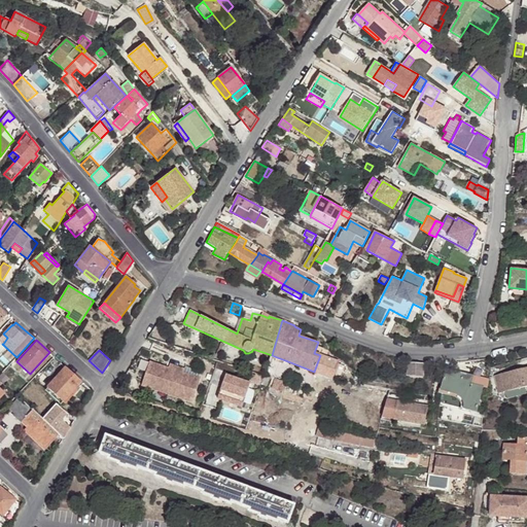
[(320,355),(314,372),(334,379),(334,376),(339,363),(339,362),(320,355)]
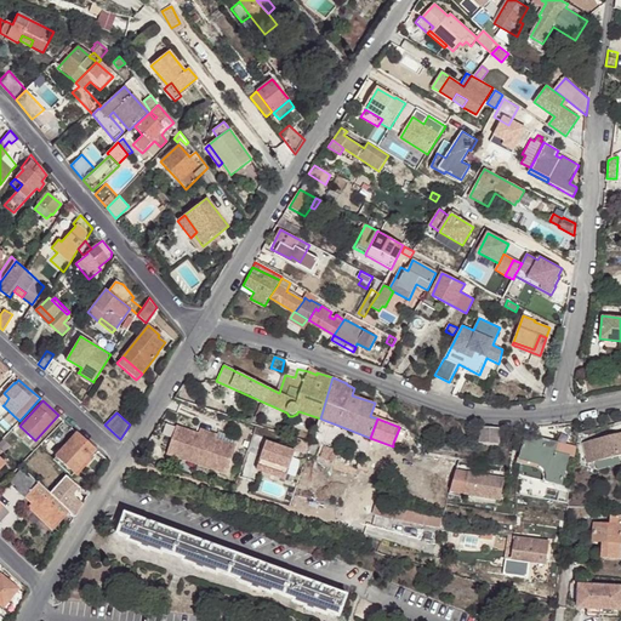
[(199,433),(177,426),(167,455),(198,465),(209,432),(200,429),(199,433)]
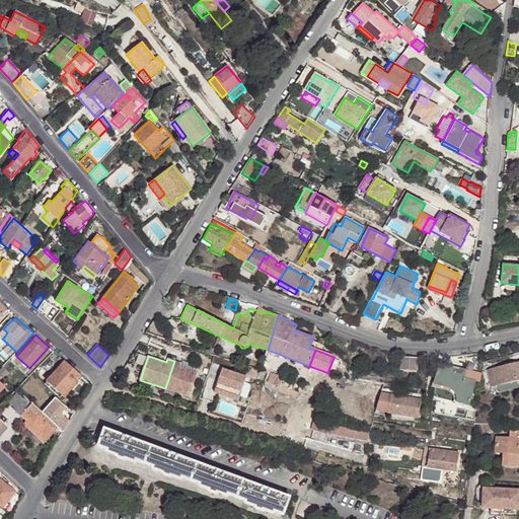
[(334,358),(328,370),(337,373),(341,361),(334,358)]
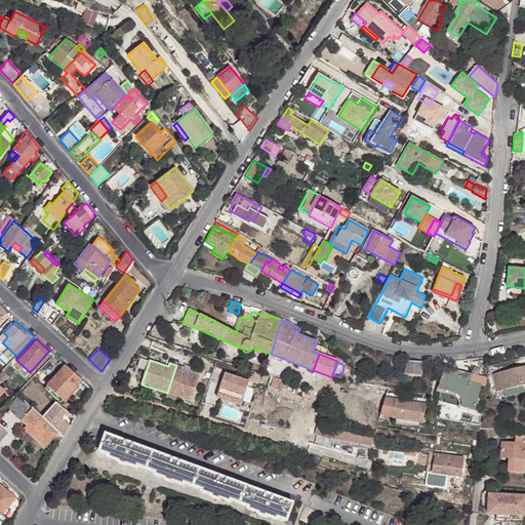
[(406,362),(405,375),(422,376),(422,362),(406,362)]
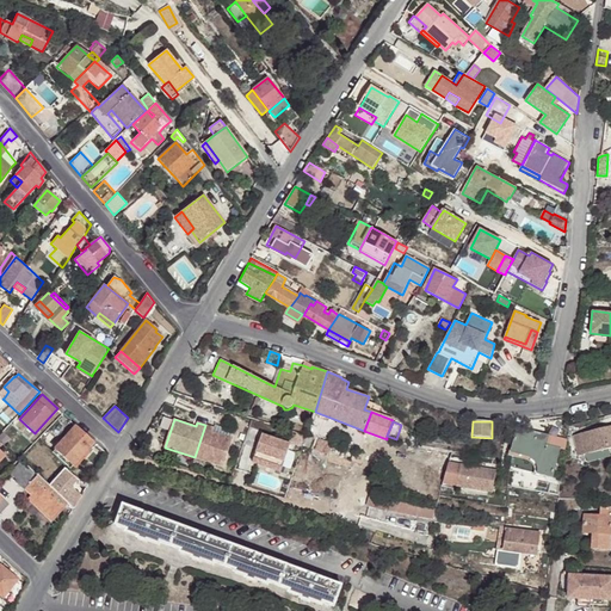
[(75,425),(54,450),(73,467),(94,442),(75,425)]
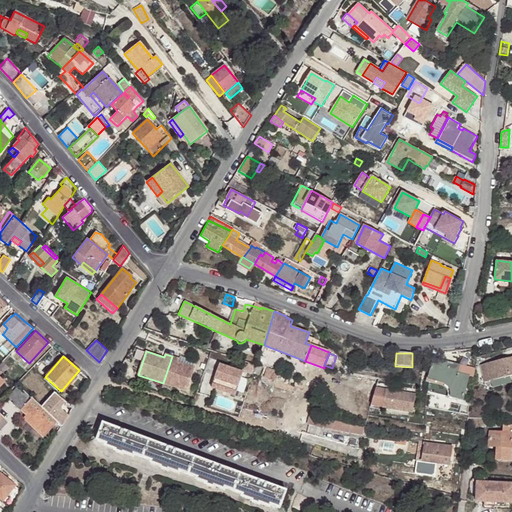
[(180,359),(172,356),(163,383),(187,392),(195,368),(178,362),(180,359)]
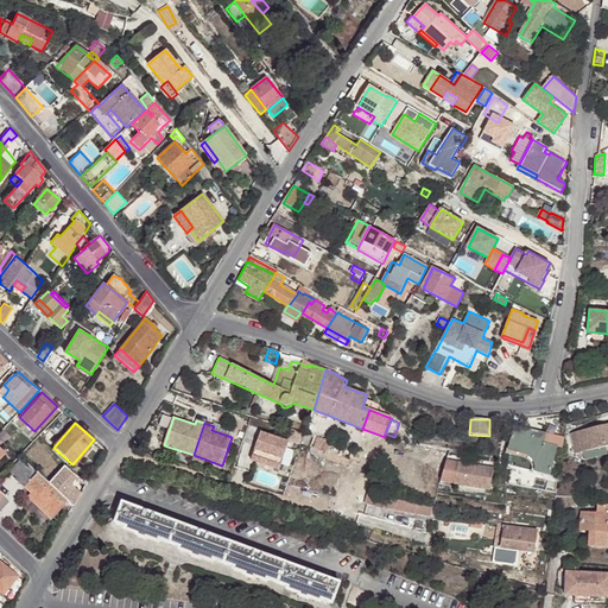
[(257,444),(260,434),(261,428),(249,424),(244,439),(257,444)]
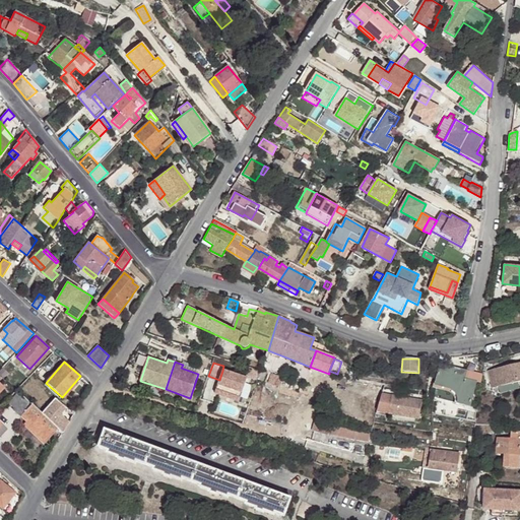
[(519,363),(488,371),(493,389),(499,387),(518,383),(519,382),(519,363)]
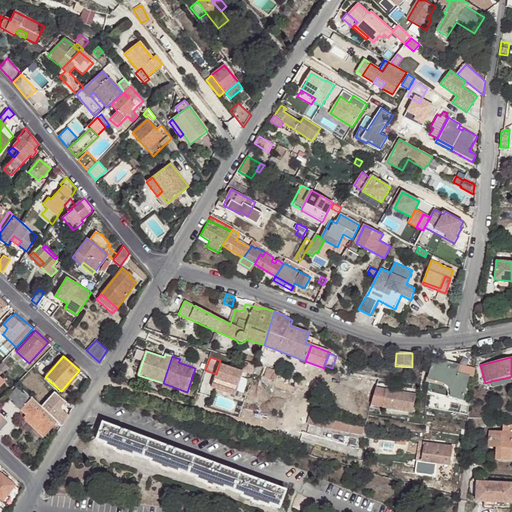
[(196,364),(180,359),(178,362),(195,368),(196,364)]
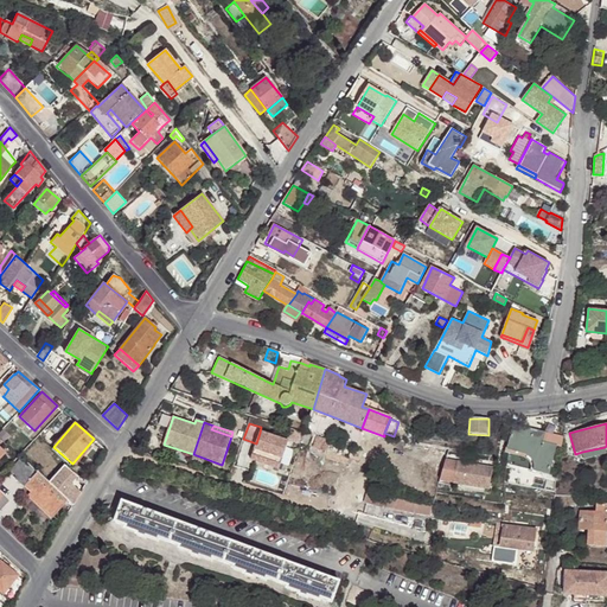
[(515,427),(508,455),(506,464),(549,474),(555,447),(541,443),(543,434),(515,427)]
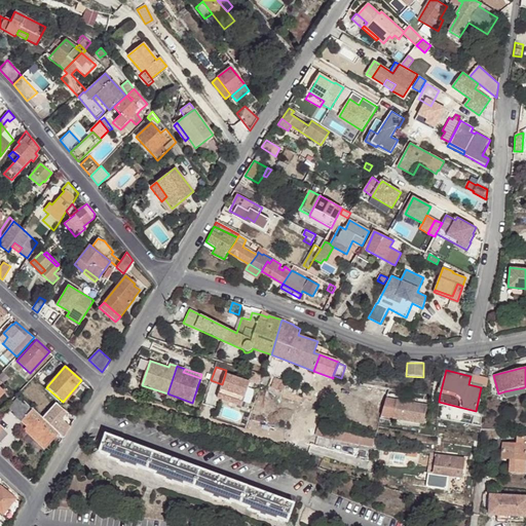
[(251,371),(248,379),(260,383),(263,375),(251,371)]
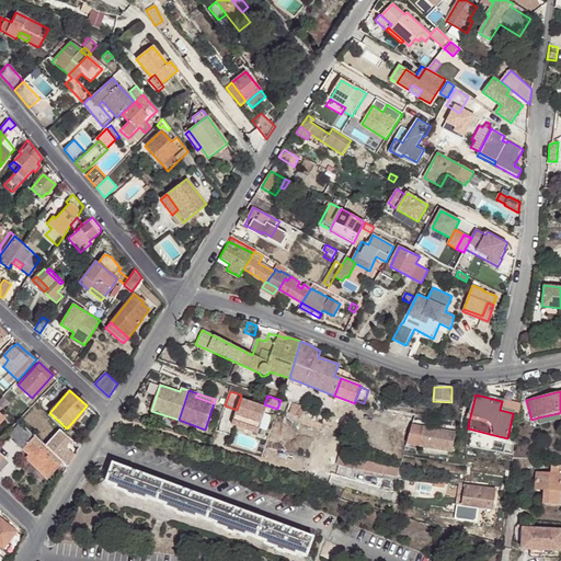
[(277,409),(284,411),(288,401),(281,398),(281,400),(277,409)]
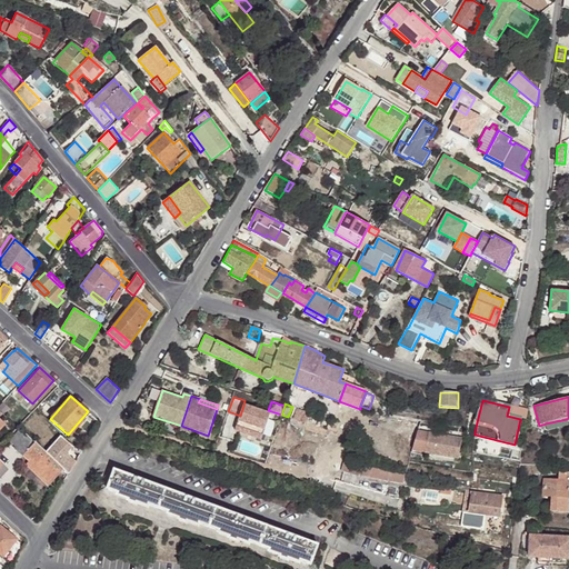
[(270,415),(243,406),(240,416),(235,431),(261,440),(270,415)]
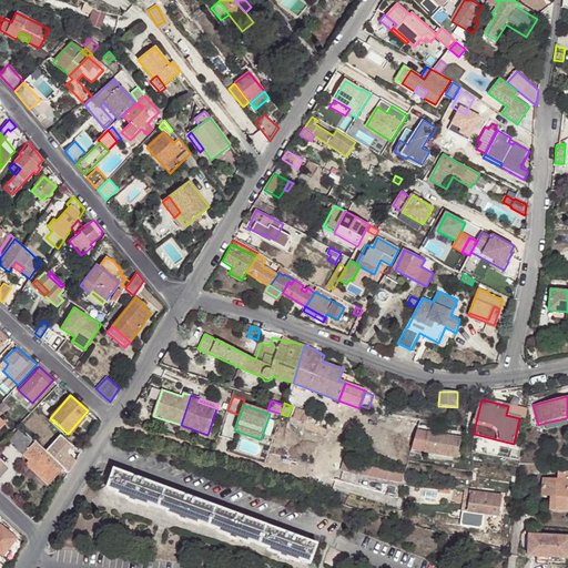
[(508,406),(506,415),(519,418),(525,421),(527,411),(508,406)]
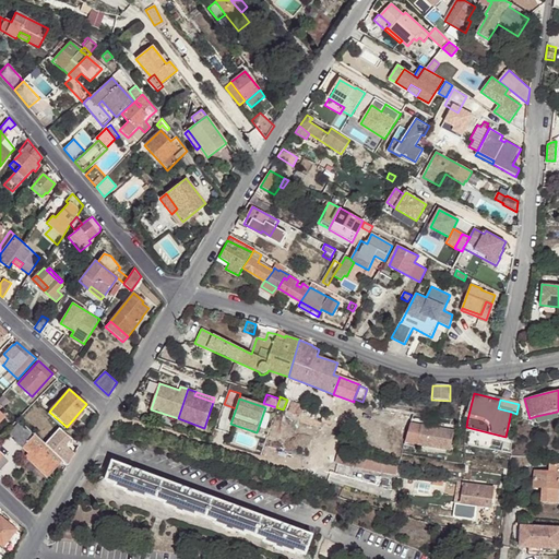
[(292,401),(288,412),(301,415),(305,405),(292,401)]
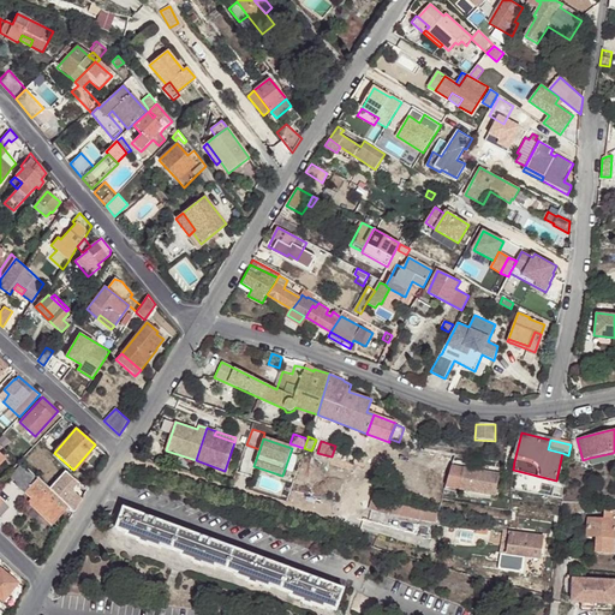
[(102,452),(97,458),(105,464),(107,459),(107,458),(107,457),(106,455),(106,454),(102,452)]
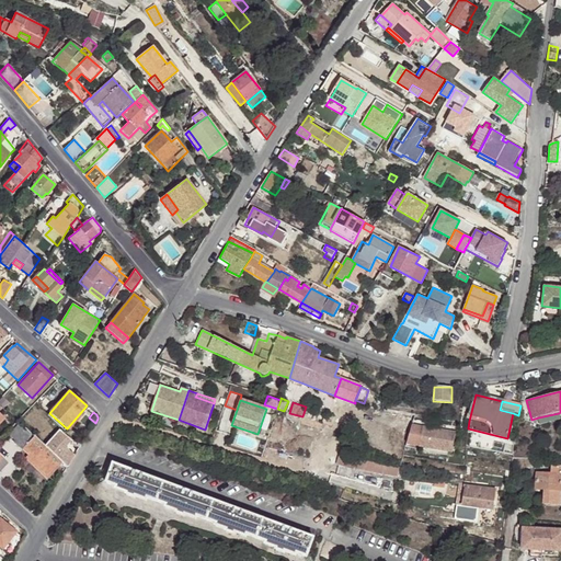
[(332,424),(335,416),(325,413),(323,421),(332,424)]
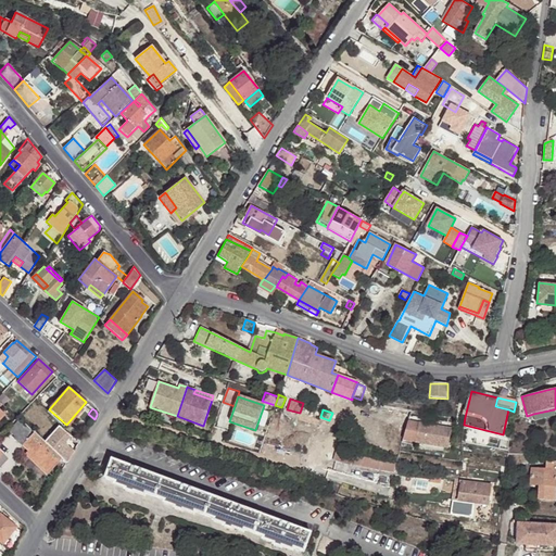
[(554,409),(533,414),(535,421),(555,417),(554,409)]
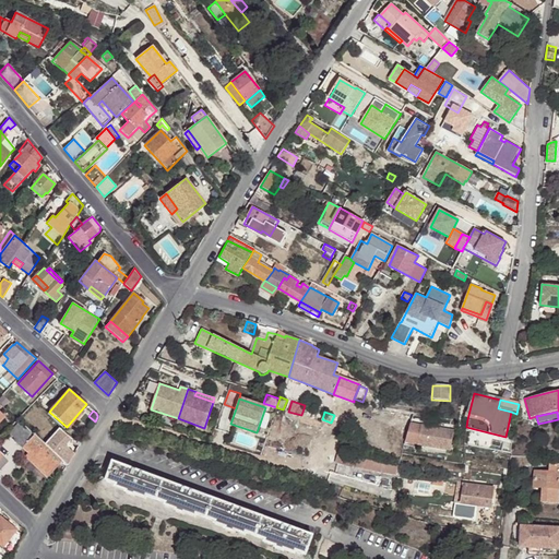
[(19,423),(10,432),(18,439),(15,442),(23,449),(24,447),(30,451),(25,455),(42,472),(46,466),(52,472),(61,462),(62,461),(45,444),(19,423)]
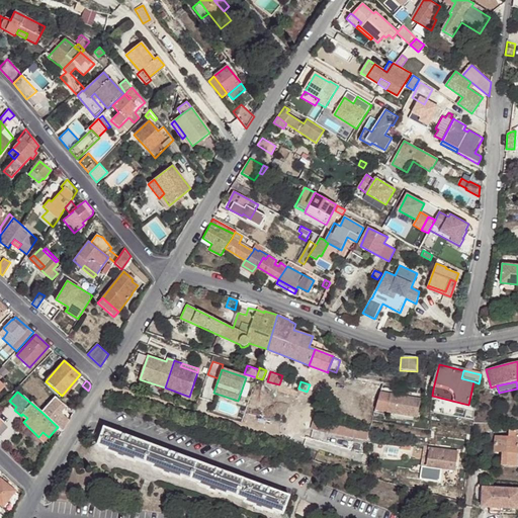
[(420,400),(380,393),(377,410),(386,412),(386,413),(417,418),(420,400)]
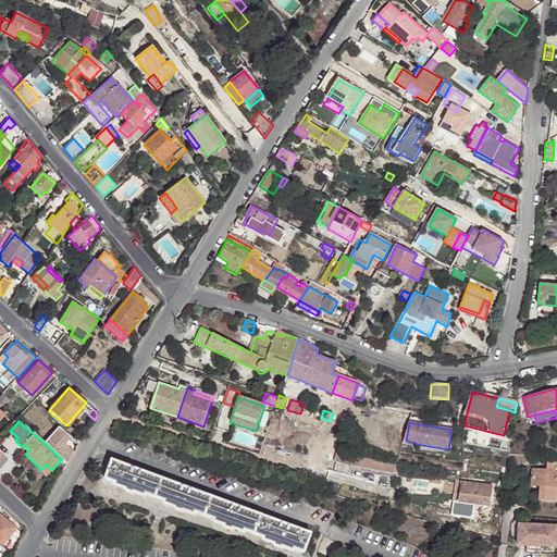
[(59,426),(45,443),(62,459),(67,463),(74,453),(65,444),(71,437),(59,426)]
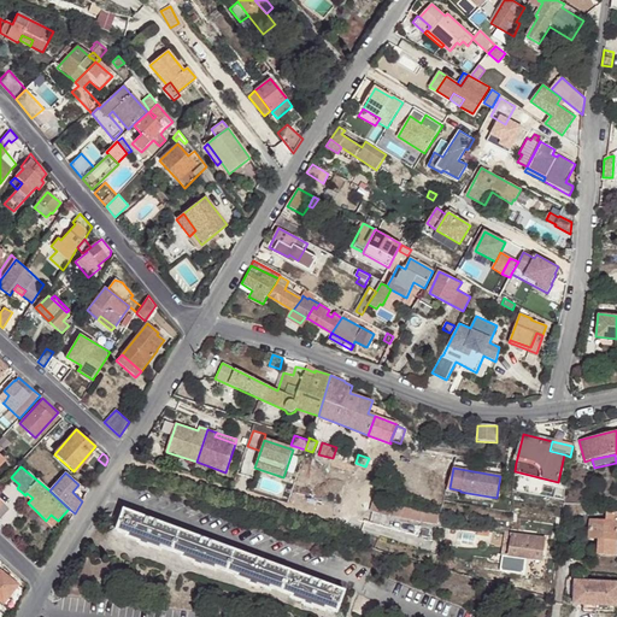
[(369,511),(389,516),(438,524),(440,513),(393,503),(374,498),(369,511)]
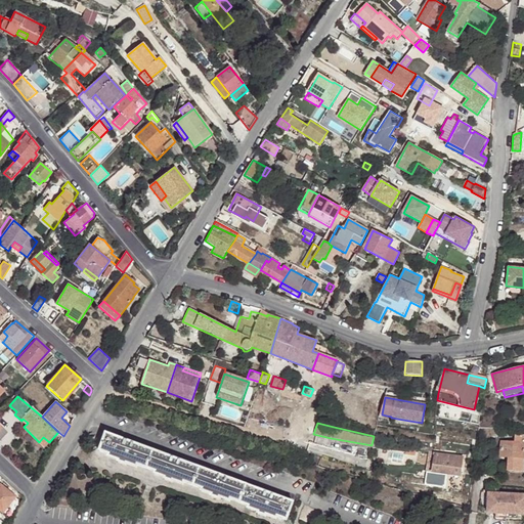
[(106,434),(99,451),(108,454),(120,459),(119,462),(126,465),(127,462),(138,466),(155,472),(166,476),(165,479),(173,482),(174,479),(185,482),(202,488),(213,493),(212,496),(219,499),(220,495),(231,499),(248,506),(259,510),(258,514),(265,517),(267,513),(278,517),(287,520),(294,503),(106,434)]
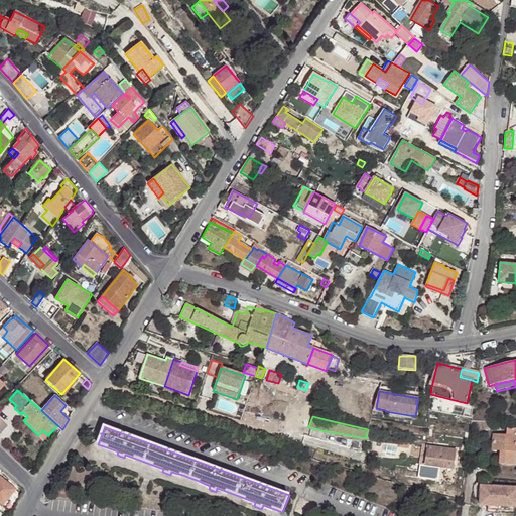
[(494,434),(493,449),(501,450),(500,464),(515,465),(515,464),(515,428),(507,428),(506,435),(494,434)]
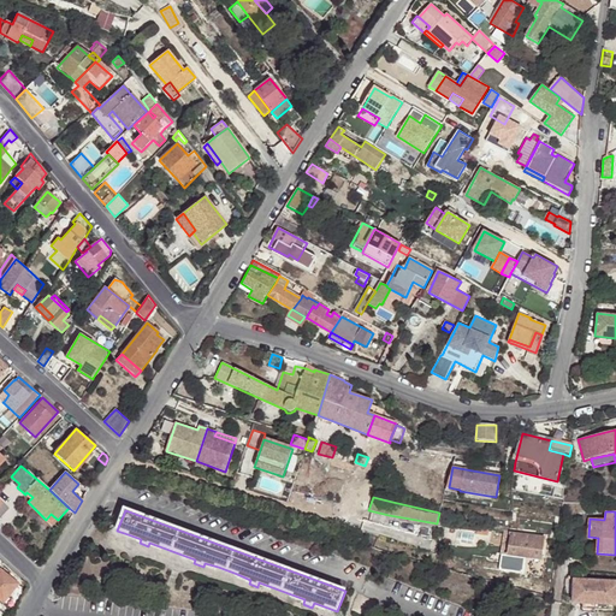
[(51,514),(46,520),(52,526),(58,520),(51,514)]
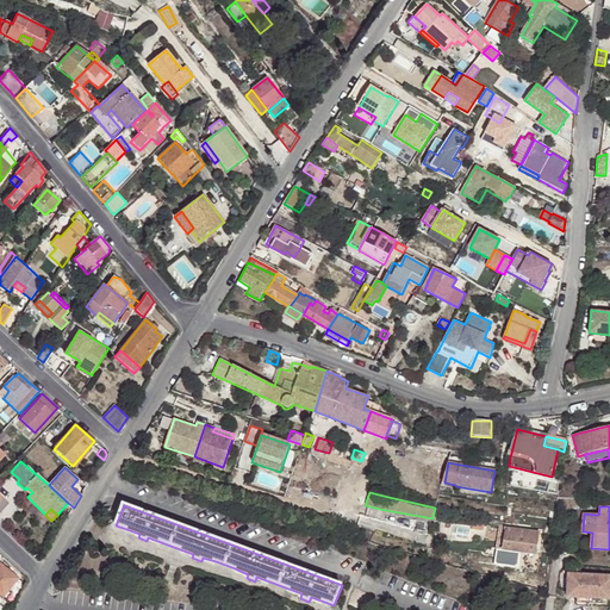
[(505,528),(502,549),(516,552),(527,553),(536,554),(540,533),(505,528)]
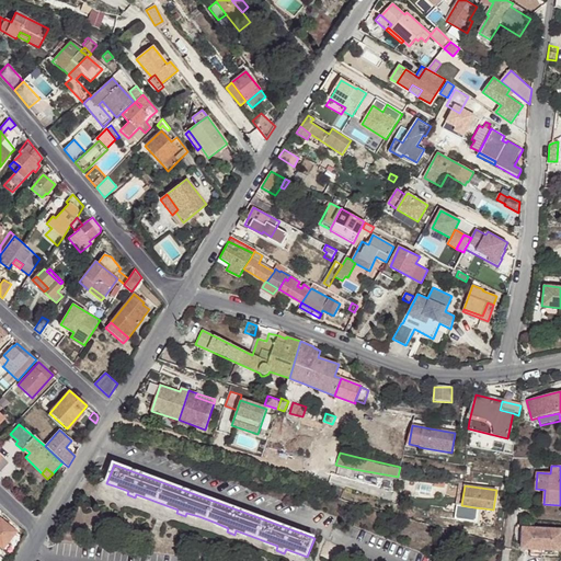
[(474,507),(473,522),(482,524),(484,508),(474,507)]
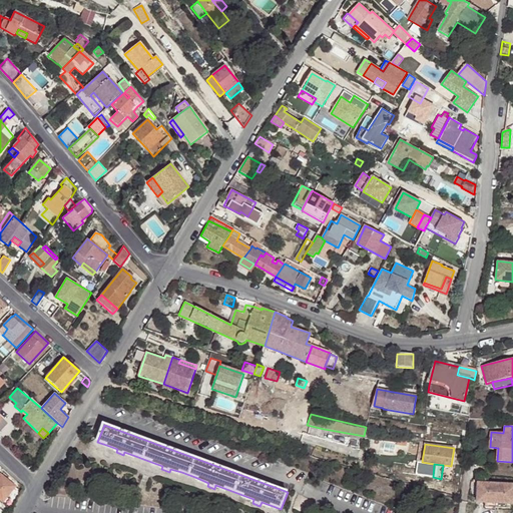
[(0,500),(2,502),(15,487),(0,474),(0,500)]
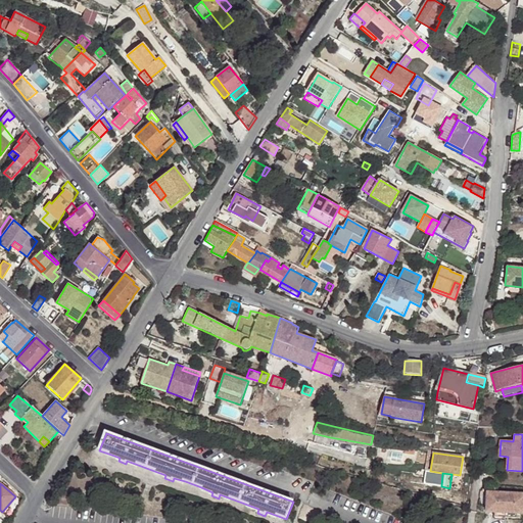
[(506,493),(487,493),(486,513),(494,513),(506,514),(506,493)]
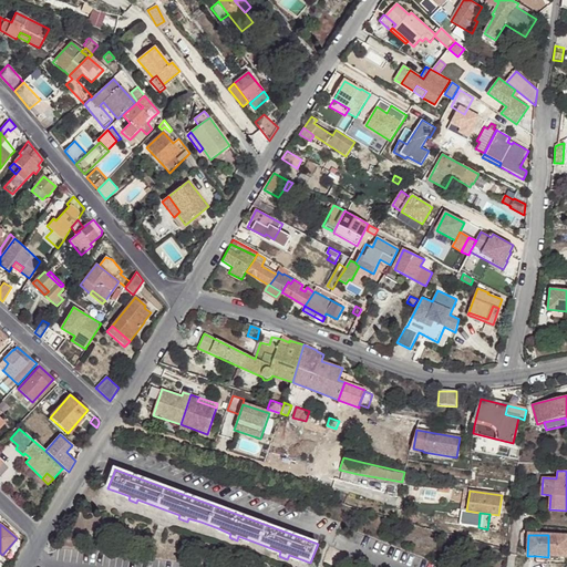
[(566,536),(548,535),(548,557),(559,557),(566,557),(566,536)]
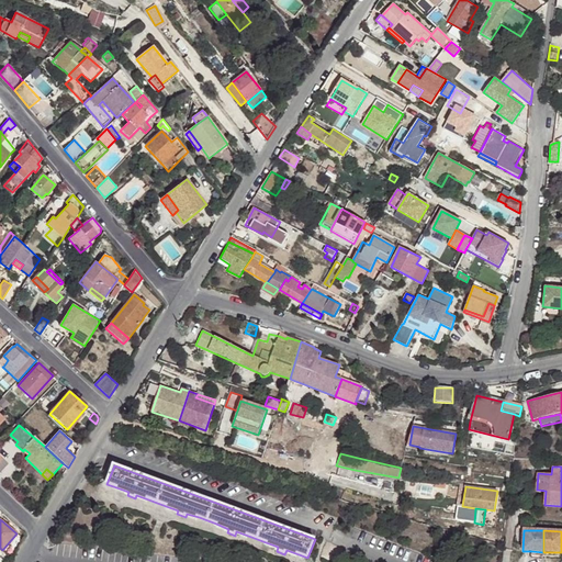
[(17,534),(2,550),(12,558),(24,539),(17,534)]
